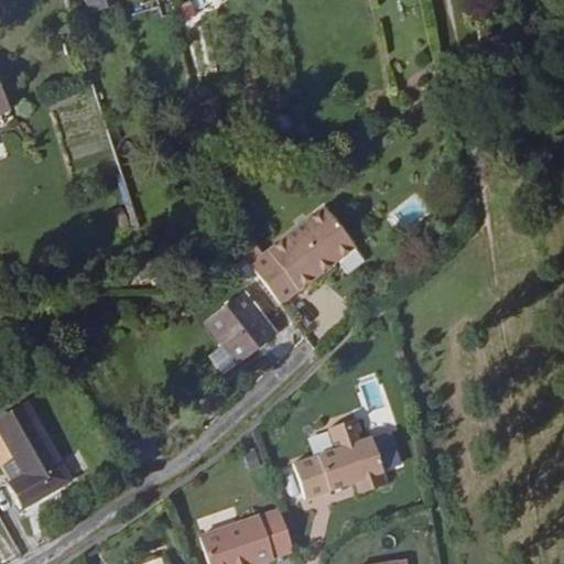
[(85,0),(90,13),(108,7),(105,0),(85,0)]
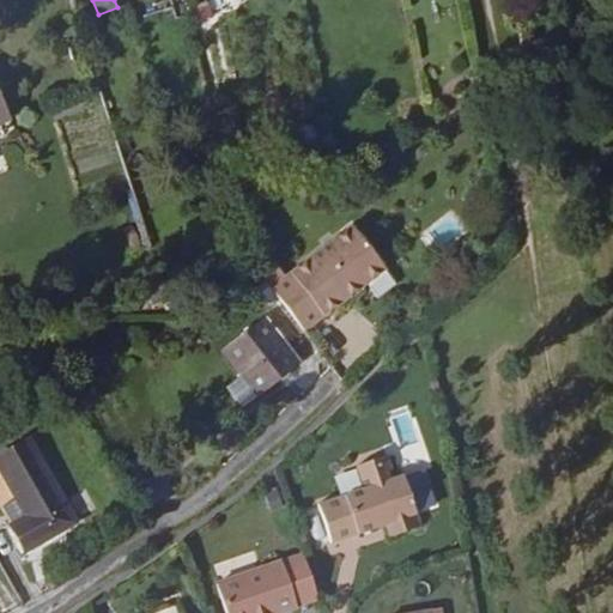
[(0,95),(0,123),(11,120),(0,95)]
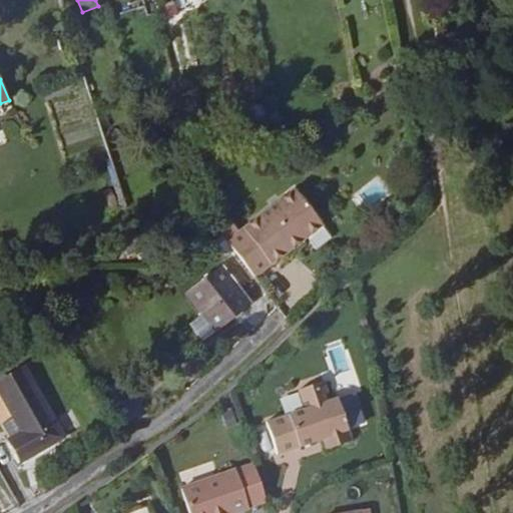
[(292,186),(225,239),(253,275),(286,248),(292,248),(303,240),(304,234),(320,221),(292,186)]
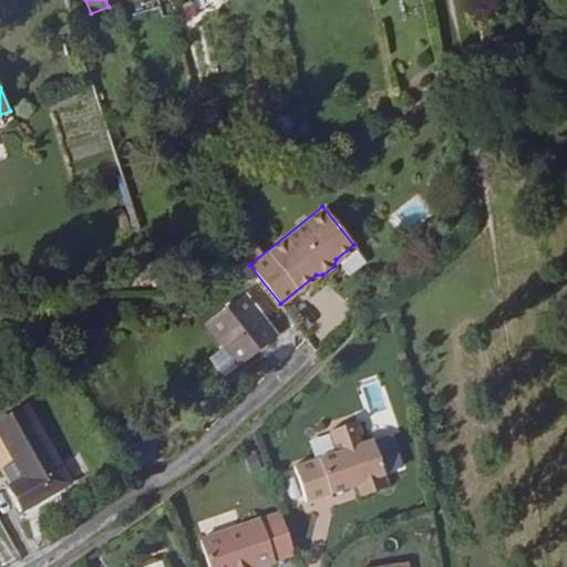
[(153,268),(138,272),(143,285),(157,279),(153,268)]
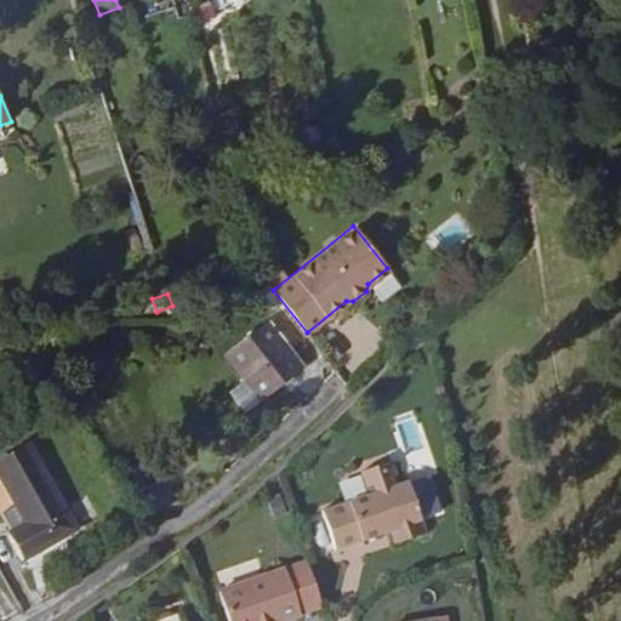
[(305,369),(268,322),(227,355),(246,380),(232,392),(248,412),(305,369)]
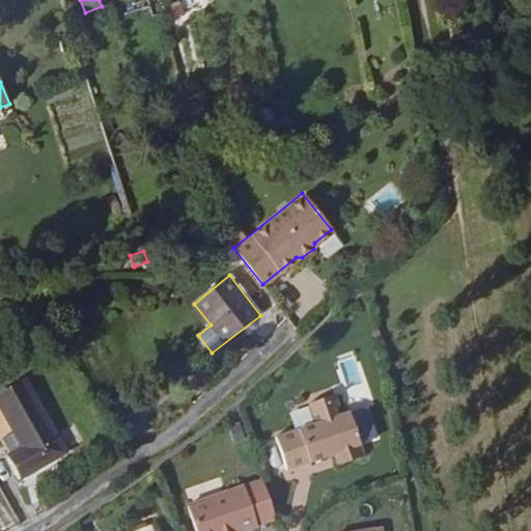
[(66,453),(26,381),(0,395),(0,404),(24,446),(9,454),(23,478),(66,453)]
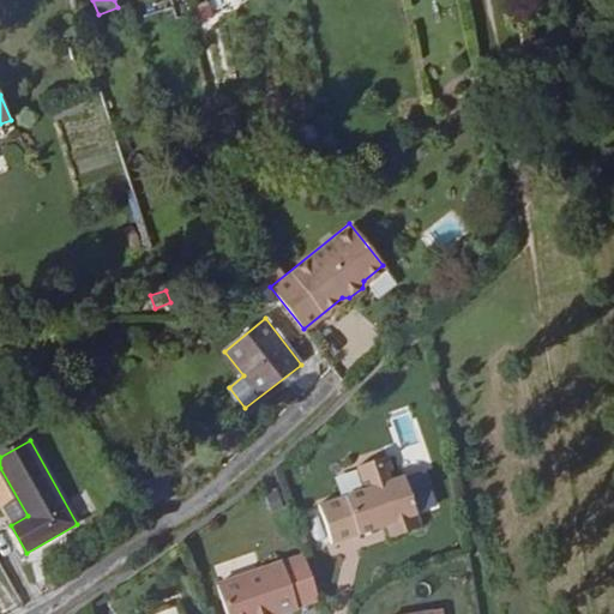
[(365,489),(319,505),(332,543),(386,525),(391,537),(422,527),(404,476),(396,479),(389,457),(357,468),(365,489)]
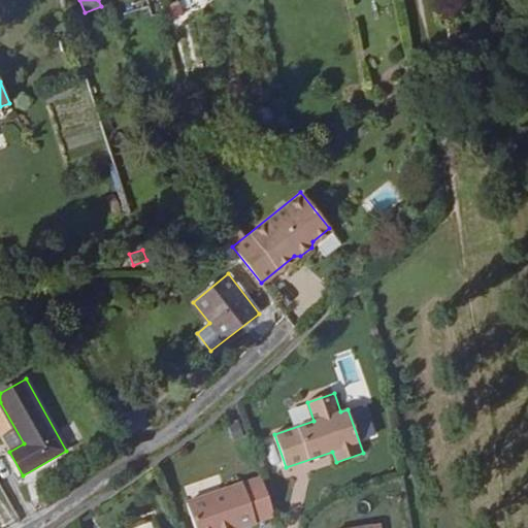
[(261,479),(242,485),(187,503),(195,527),(243,527),(256,524),(274,518),(261,479)]
